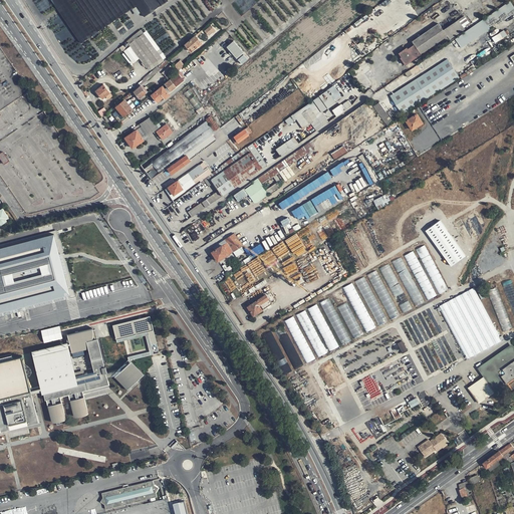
[(51,0),(80,41),(136,3),(145,15),(166,0),(51,0)]
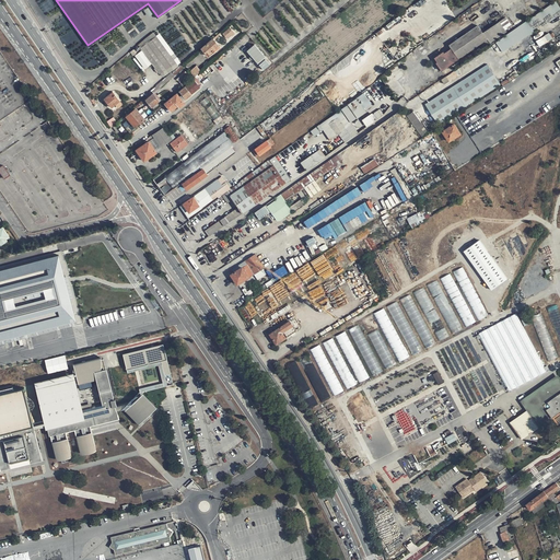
[(228,38),(235,33),(232,27),(223,32),(228,38)]
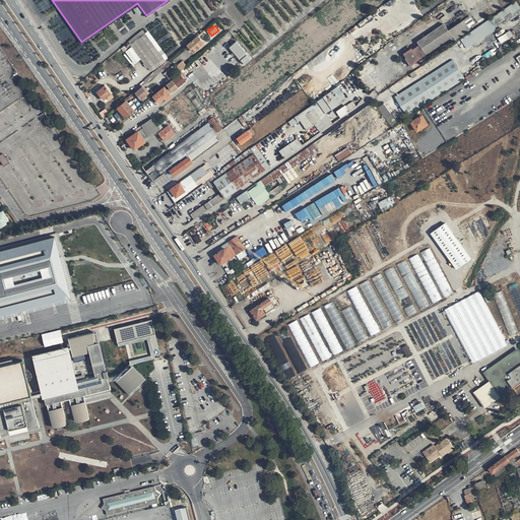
[(169,60),(148,27),(129,41),(133,46),(126,51),(134,64),(142,59),(150,71),(169,60)]
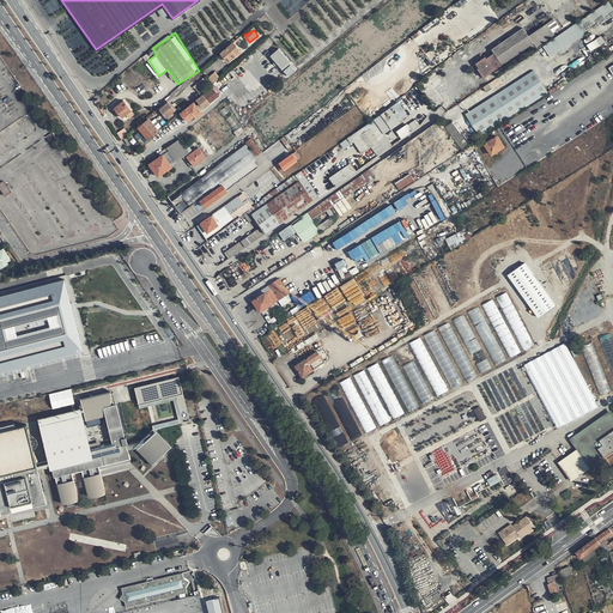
[(483,60),(491,72),(522,49),(511,35),(480,56),(483,60)]
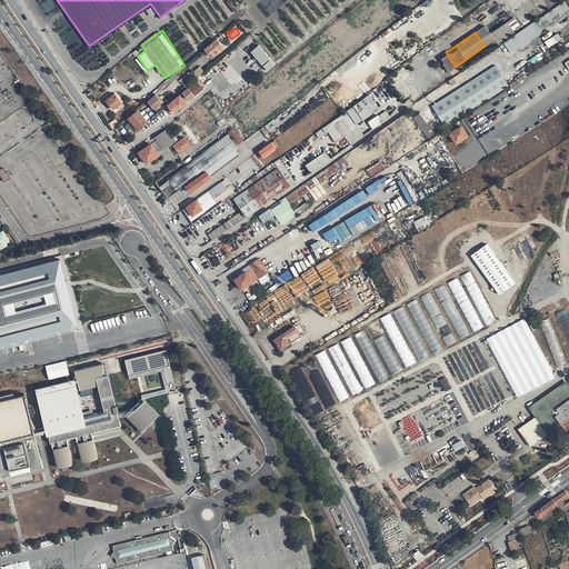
[(549,48),(562,38),(558,32),(545,42),(549,48)]
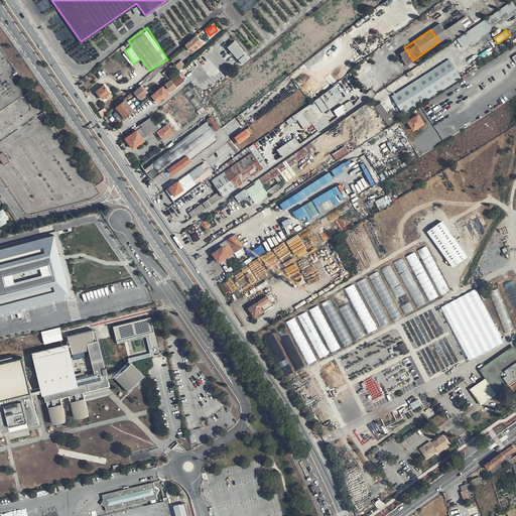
[(198,36),(200,34),(199,33),(184,45),(190,53),(203,43),(203,42),(202,41),(198,36)]
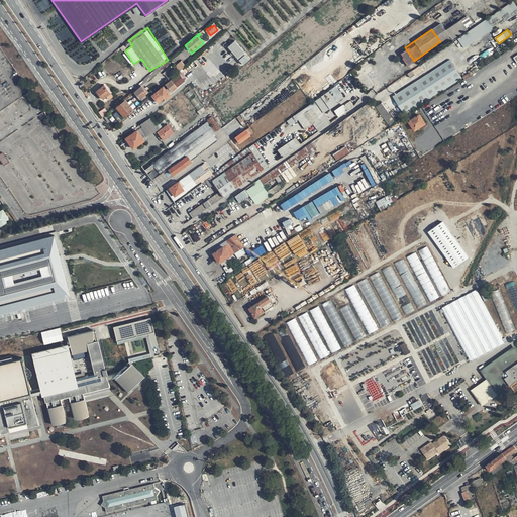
[(235,40),(228,46),(243,65),(250,59),(235,40)]
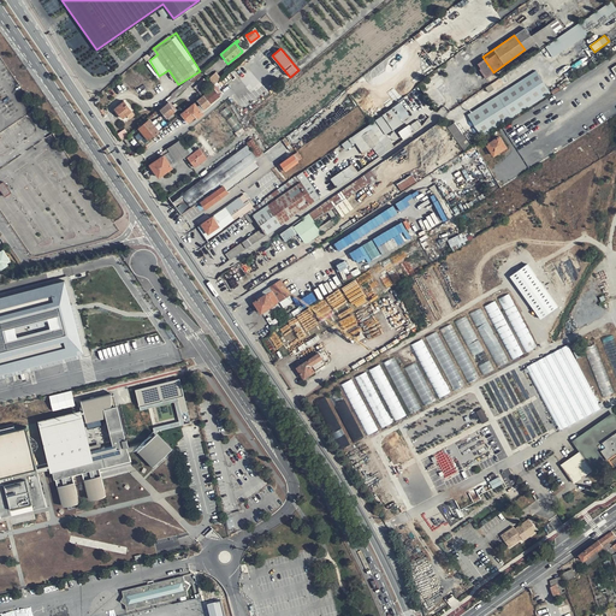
[(475,84),(493,72),(485,60),(478,66),(478,65),(472,69),(474,72),(469,76),(475,84)]
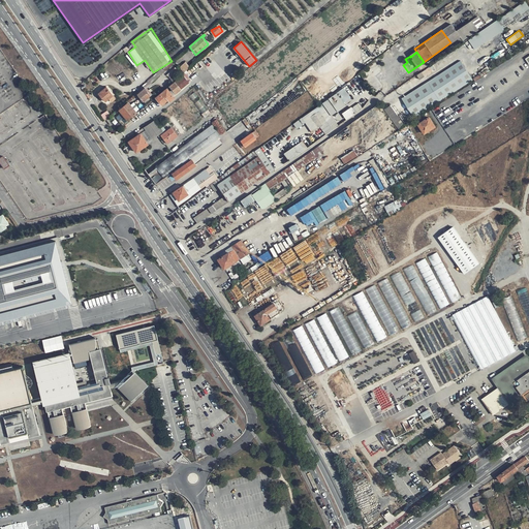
[(474,80),(460,62),(400,97),(412,117),(474,80)]
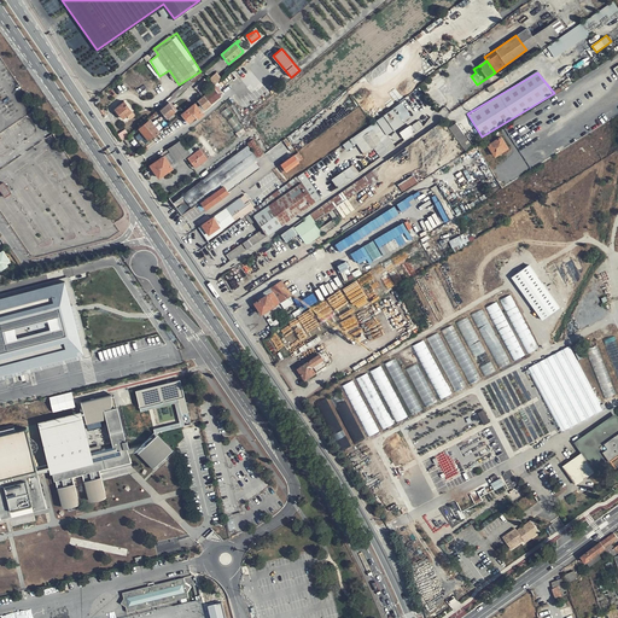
[(244,87),(237,77),(228,85),(235,93),(244,87)]
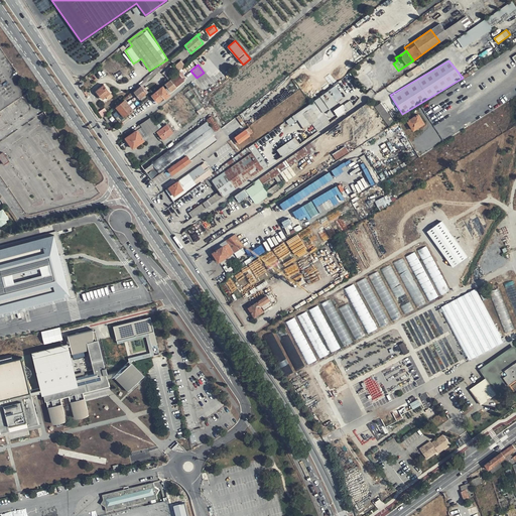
[(174,73),(171,69),(169,67),(160,75),(165,81),(174,73)]
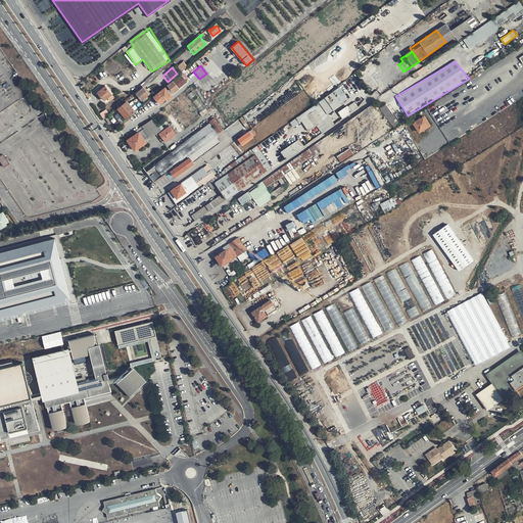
[(156,73),(134,92),(136,94),(141,100),(149,93),(146,89),(145,90),(143,88),(158,75),(156,73)]
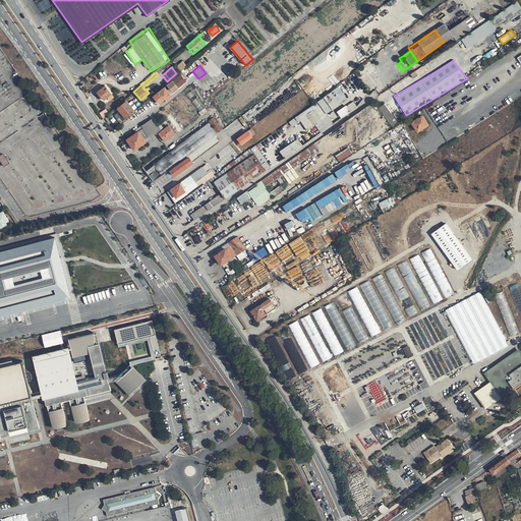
[(180,75),(179,74),(154,97),(160,104),(162,102),(163,103),(171,96),(170,94),(185,81),(182,78),(180,75)]
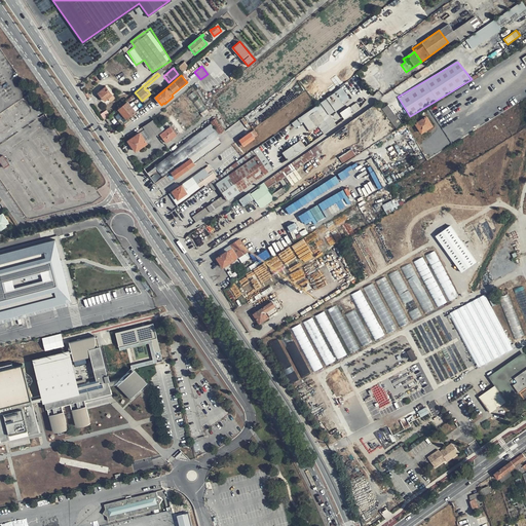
[(114,97),(121,91),(116,84),(109,90),(106,86),(98,92),(105,101),(112,95),(114,97)]
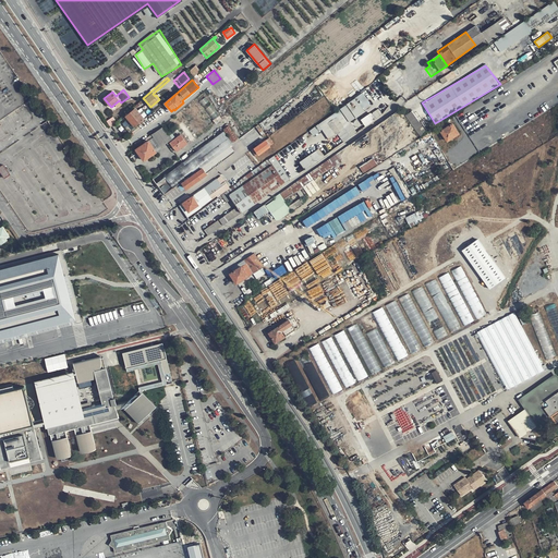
[(207,97),(201,101),(213,120),(219,116),(207,97)]
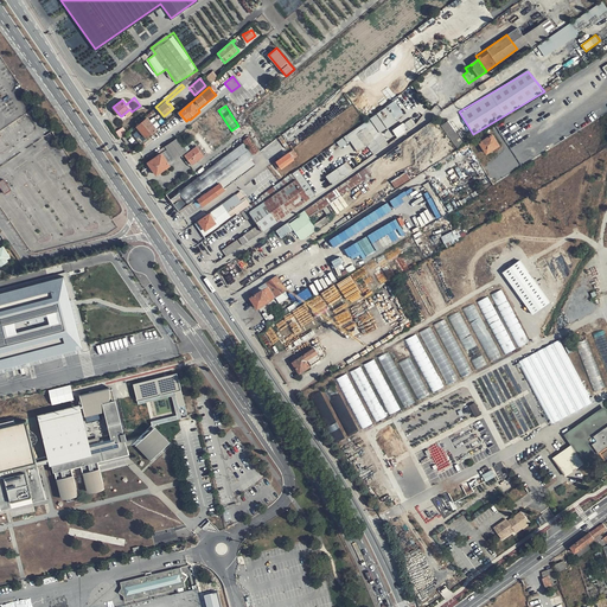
[(158,109),(155,107),(145,115),(145,116),(135,125),(146,138),(155,129),(147,117),(158,109)]
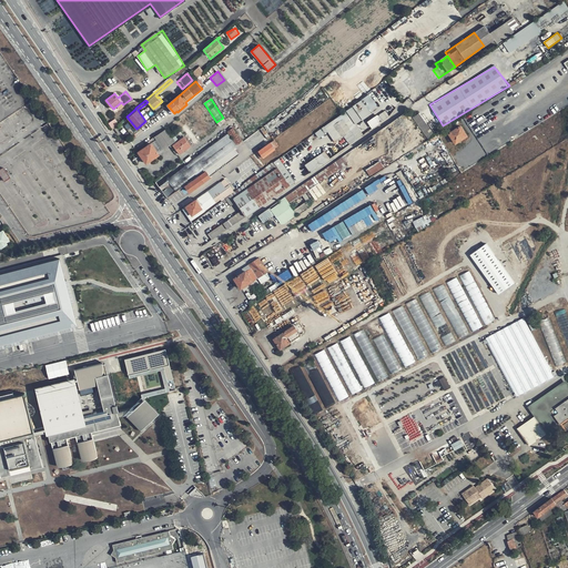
[(162,101),(153,109),(155,111),(164,103),(162,101)]
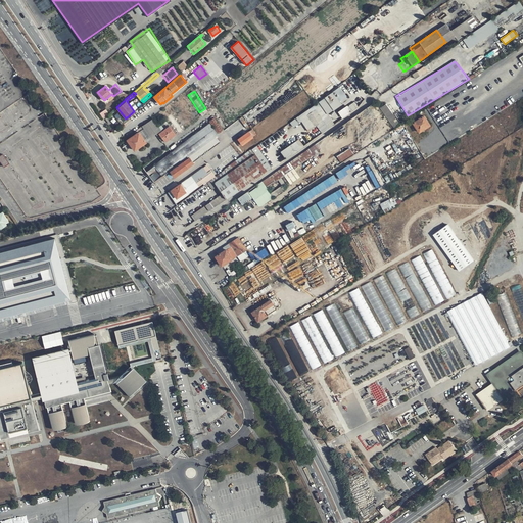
[(445,108),(440,100),(430,107),(435,115),(445,108)]
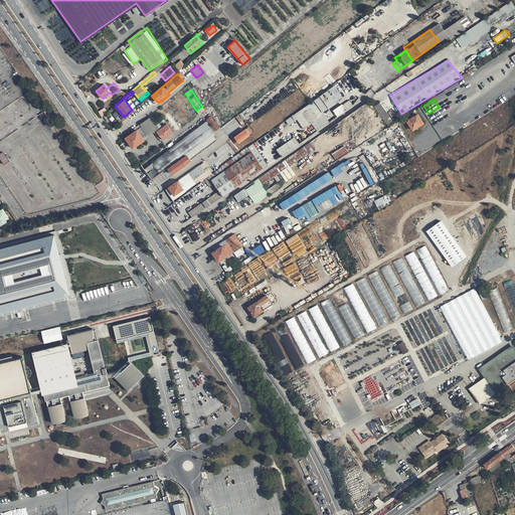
[(383,120),(388,127),(393,124),(379,103),(374,107),(383,120)]
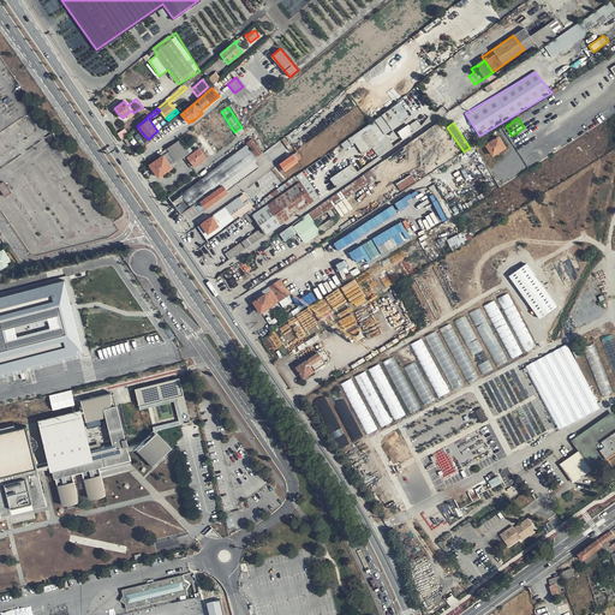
[(447,127),(446,126),(439,131),(434,125),(303,216),(308,224),(399,159),(410,175),(411,174),(425,165),(458,143),(447,127)]
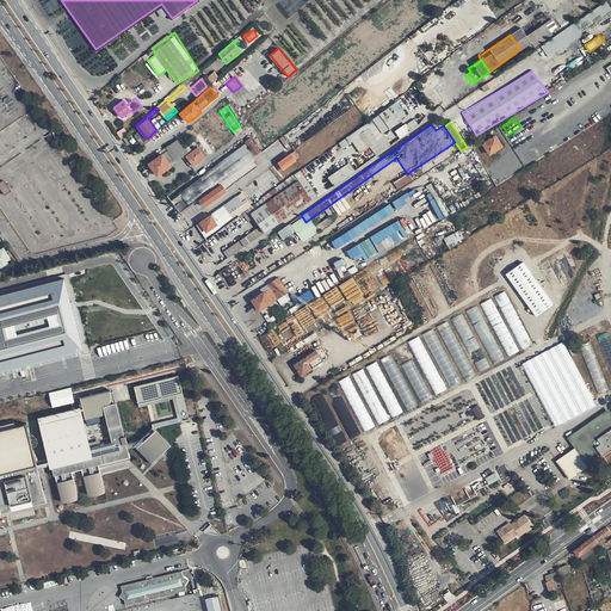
[(365,127),(357,134),(368,149),(376,142),(368,129),(366,129),(365,127)]
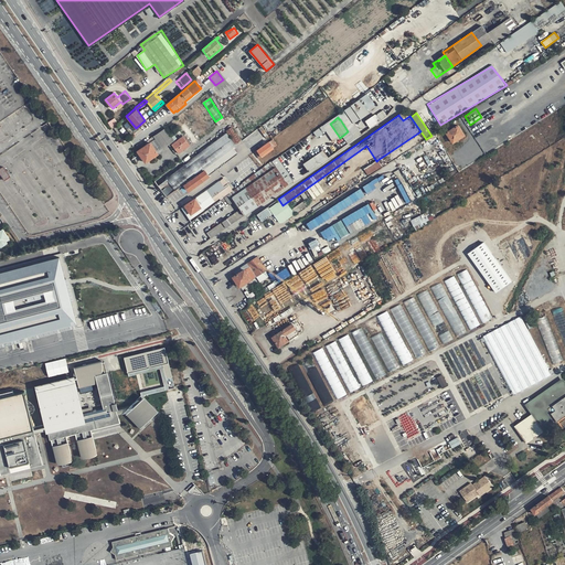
[(455,120),(444,128),(447,132),(458,125),(455,120)]
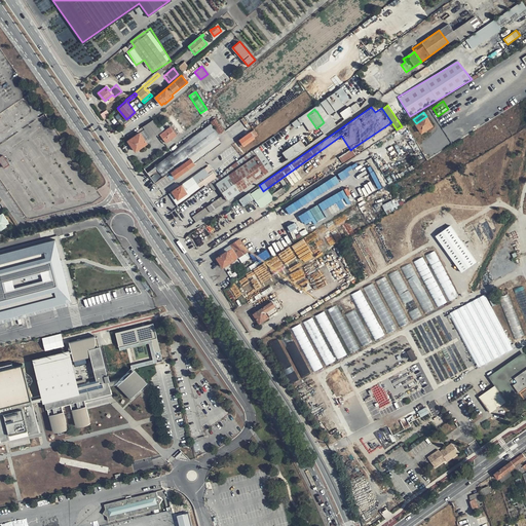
[(337,124),(342,120),(339,115),(333,119),(337,124)]
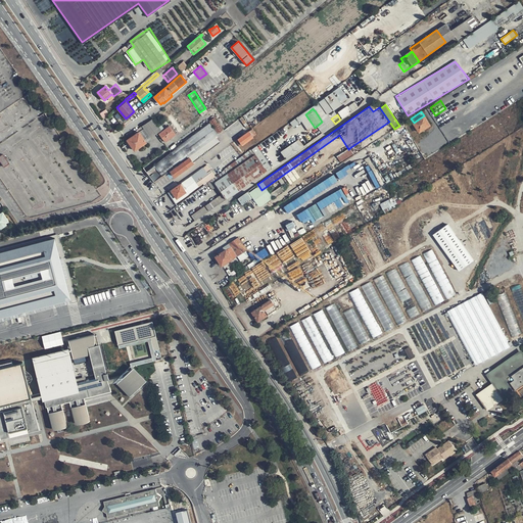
[(430,125),(424,115),(414,123),(420,132),(430,125)]
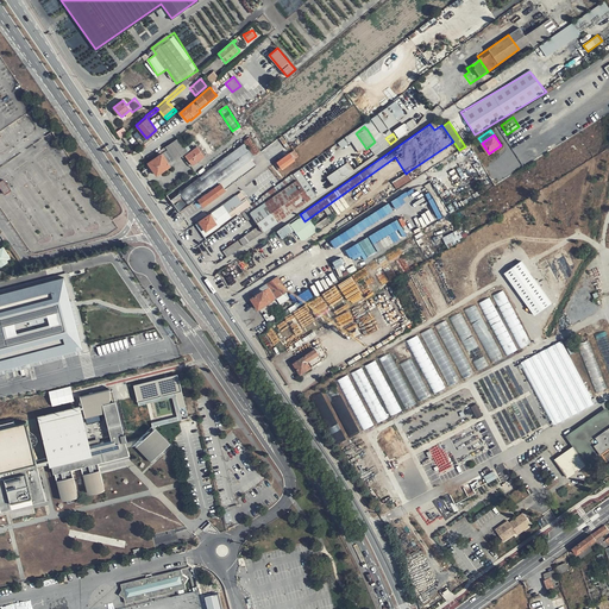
[(244,144),(253,157),(258,152),(248,138),(246,139),(242,142),(244,144)]
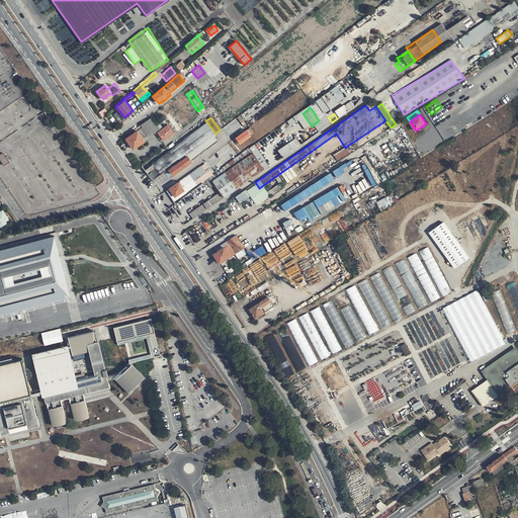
[(149,121),(141,127),(149,138),(157,132),(149,121)]
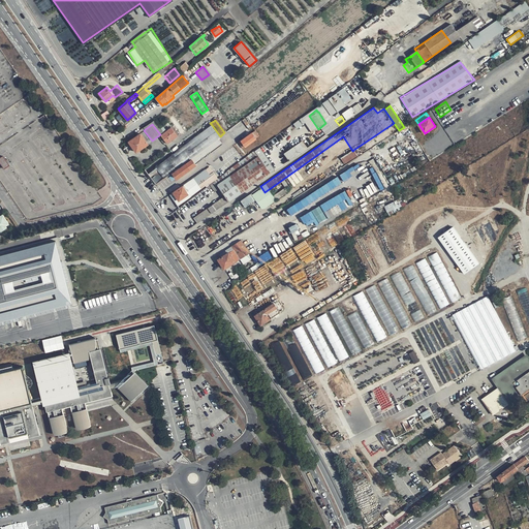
[(196,154),(220,136),(212,125),(148,173),(151,178),(159,172),(163,178),(172,173),(182,164),(196,154)]
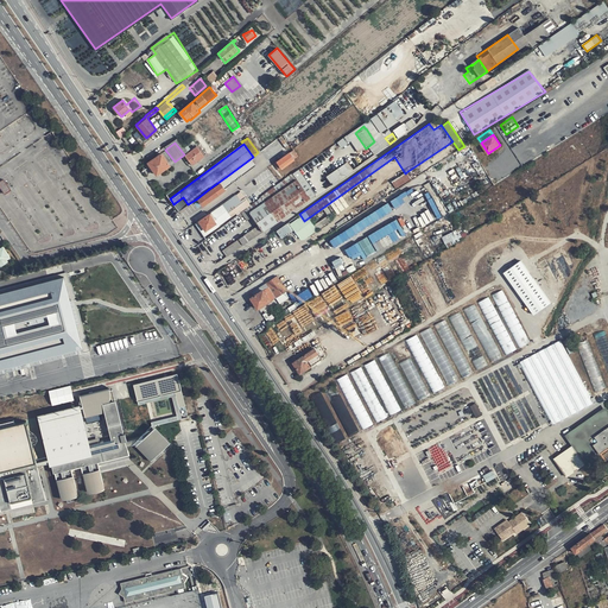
[(204,157),(196,146),(184,156),(191,165),(204,157)]
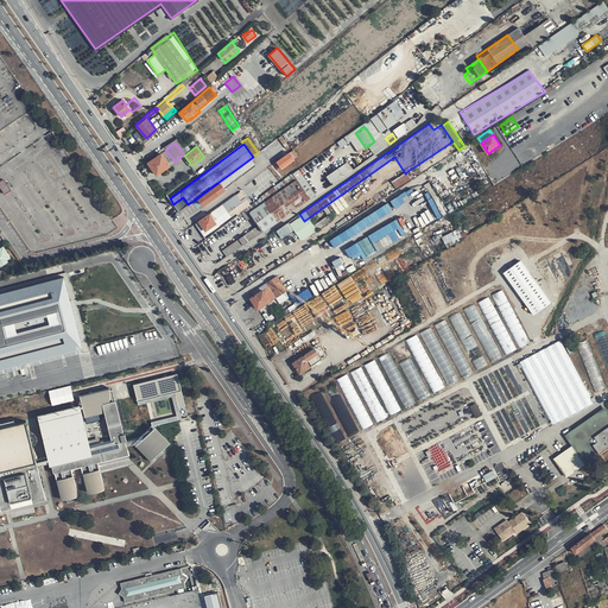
[(165,150),(160,153),(169,165),(175,162),(165,150)]
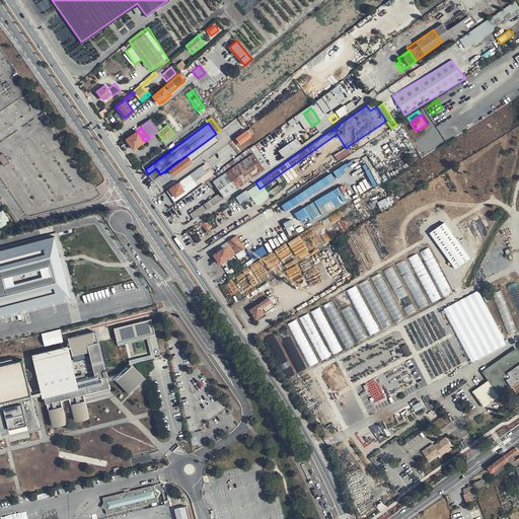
[(237,146),(253,134),(249,128),(233,140),(237,146)]
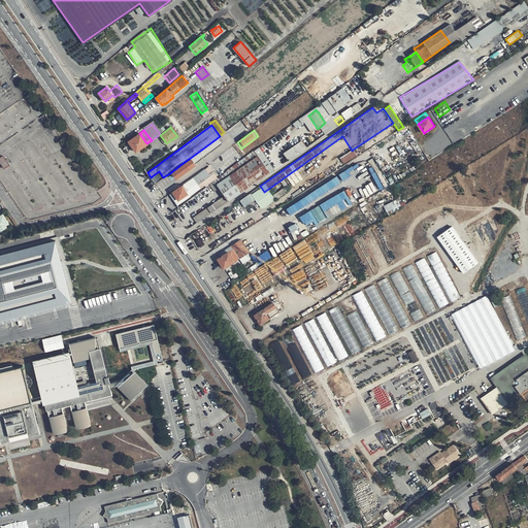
[(146,143),(139,133),(131,139),(135,145),(132,146),(135,153),(146,143)]
